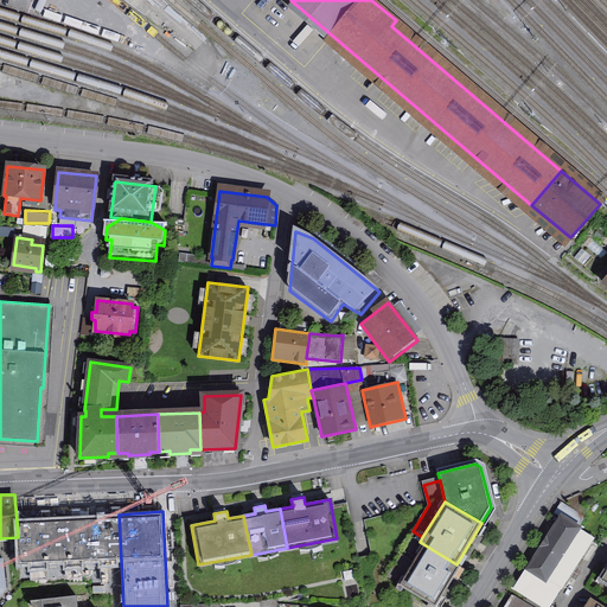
[(119,515),(17,521),(18,537),(19,567),(121,561),(119,515)]
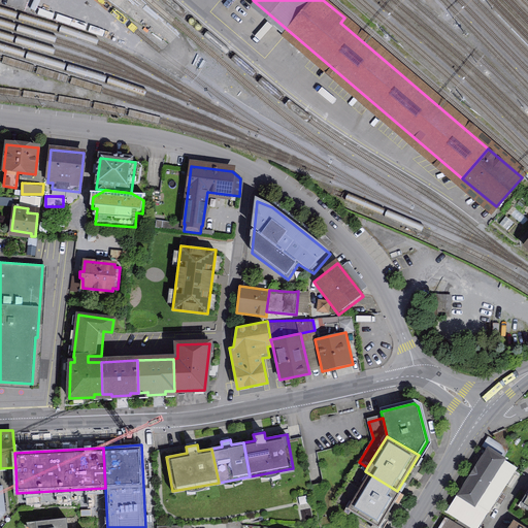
[(502,459),(488,450),(460,495),(474,504),(475,503),(487,510),(514,468),(501,461),(502,459)]
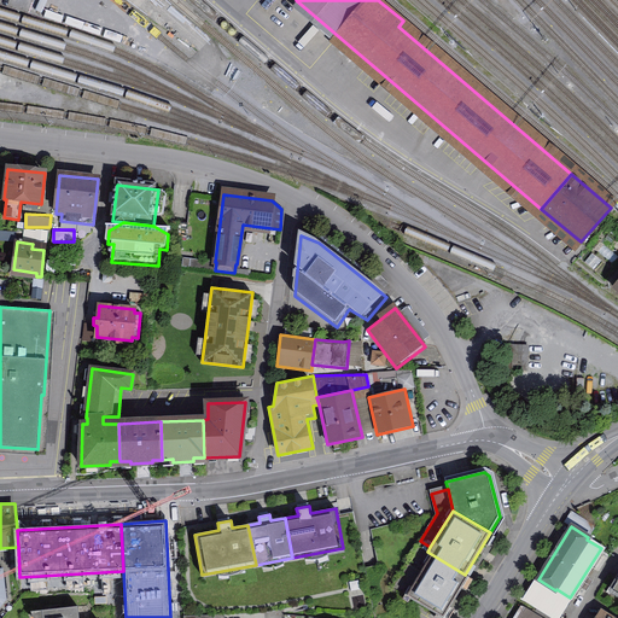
[(443,617),(468,577),(465,575),(427,552),(417,546),(391,588),(442,617),(443,617)]
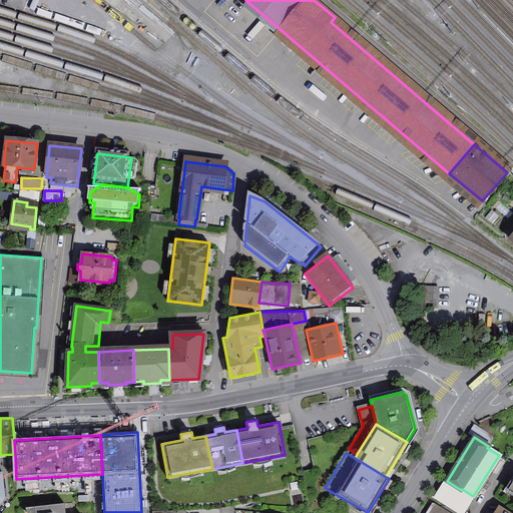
[(66,512),(65,504),(23,508),(23,512),(66,512)]
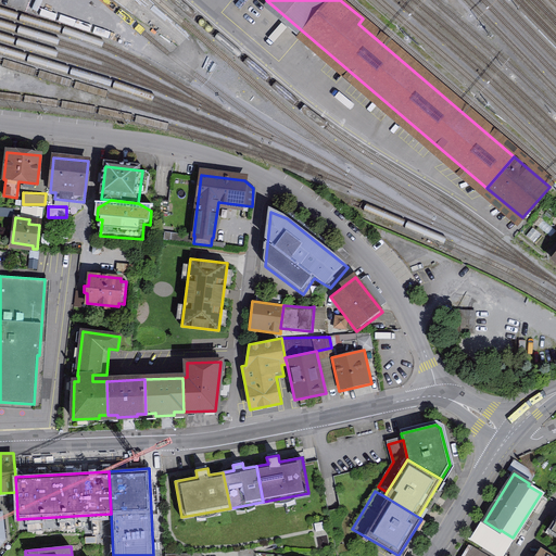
[(484,555),(469,546),(463,555),(484,555)]
